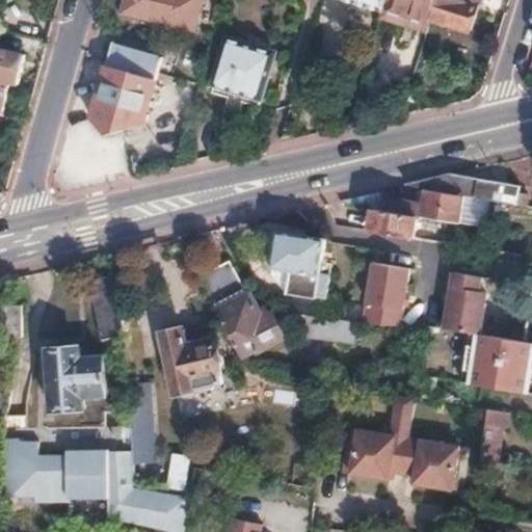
[(127,0),(125,10),(197,29),(205,0),(127,0)]
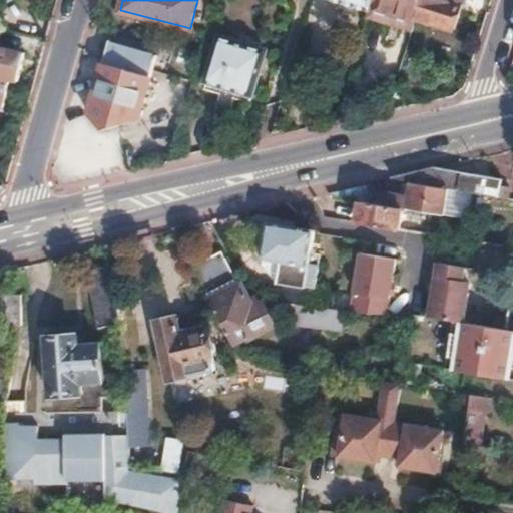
[(342,0),(372,8),(374,0),(342,0)]
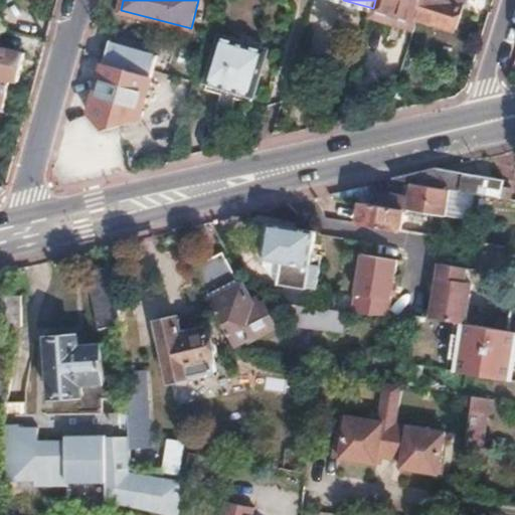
[(375,0),(373,8),(371,16),(394,22),(396,11),(419,17),(419,16),(423,0),(375,0)]
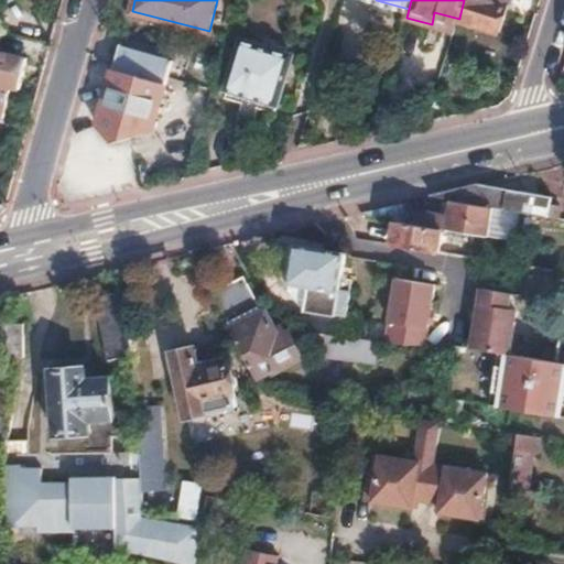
[(464,0),(459,18),(502,30),(510,4),(506,3),(506,0),(464,0)]
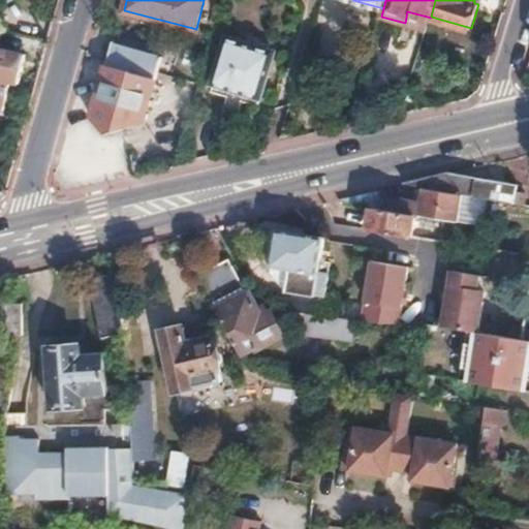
[(407,11),(405,23),(428,28),(431,18),(407,11)]
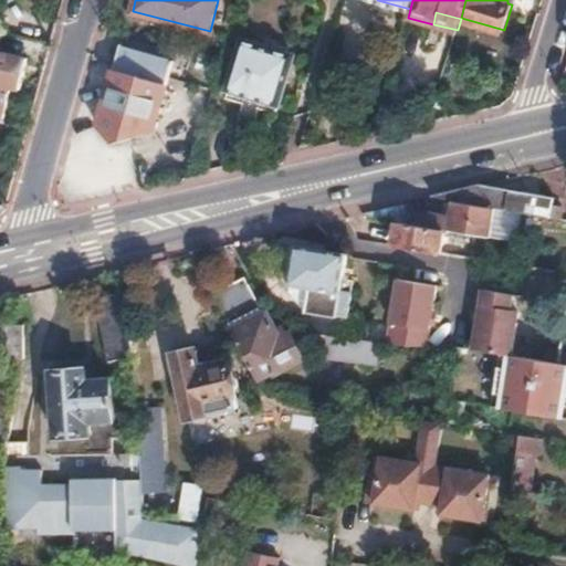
[(243,41),(229,90),(279,105),(294,56),(243,41)]
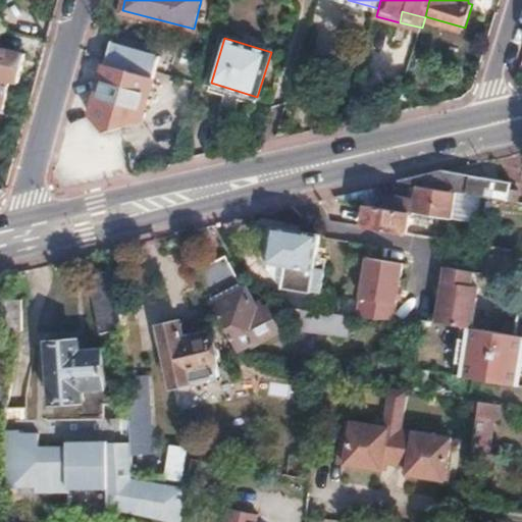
[(113,43),(93,116),(106,133),(144,121),(161,55),(113,43)]
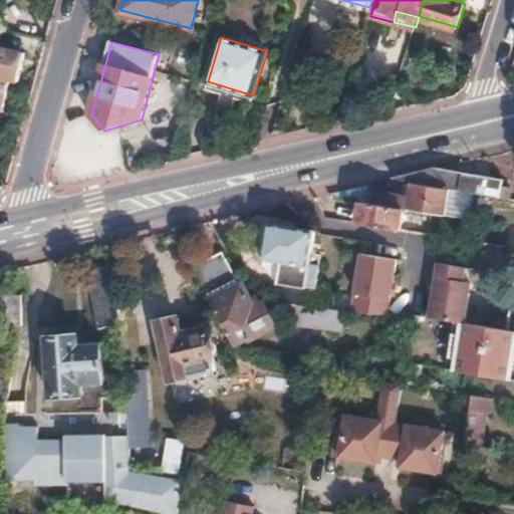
[(0,109),(2,110),(9,79),(17,81),(24,53),(0,47),(0,109)]
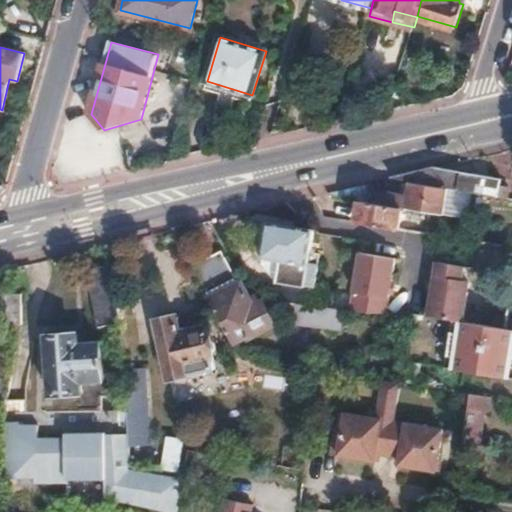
[(435,168),(392,178),(411,182),(471,193),(507,199),(509,188),(501,186),(502,180),(435,168)]
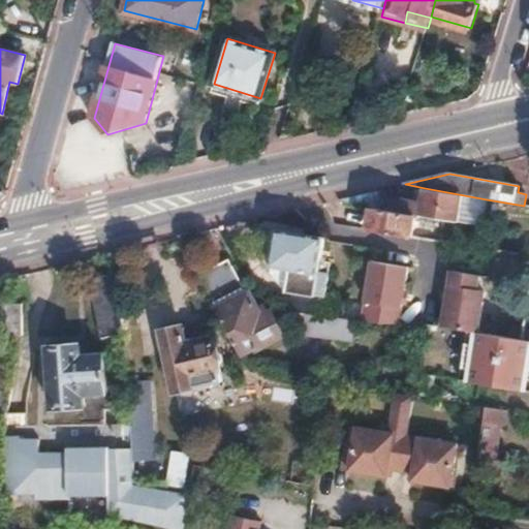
[(383,205),(382,211),(415,216),(481,227),(487,199),(425,188),(421,205),(401,201),(383,205)]
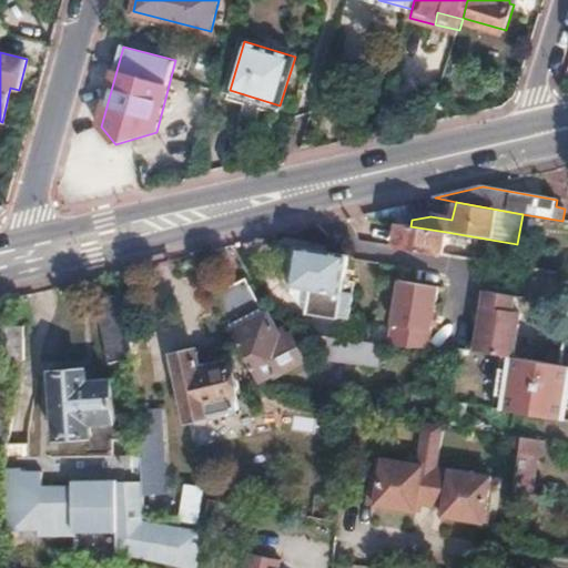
[(399,224),(395,246),(442,254),(446,232),(411,226),(399,224)]
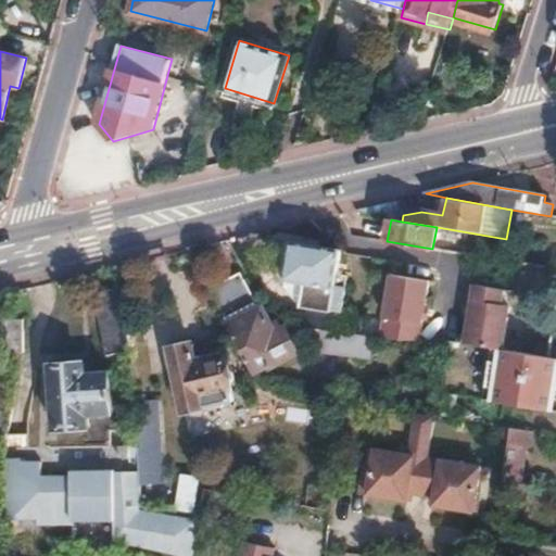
[(293,244),(286,290),(302,307),(342,315),(346,290),(336,288),(342,252),(293,244)]
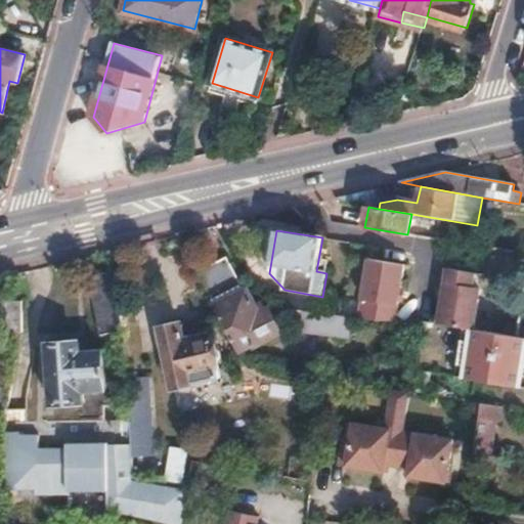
[(227,261),(200,272),(238,351),(253,344),(254,347),(282,334),(271,311),(260,315),(249,293),(244,295),(227,261)]
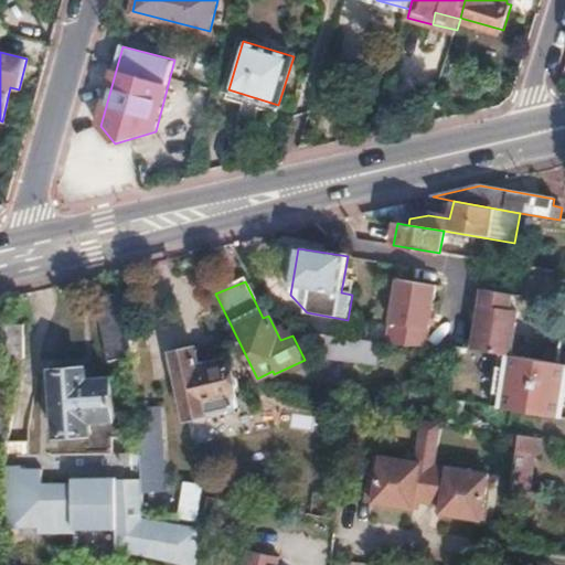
[(398,284),(387,347),(407,350),(425,349),(429,328),(430,317),(435,290),(398,284)]
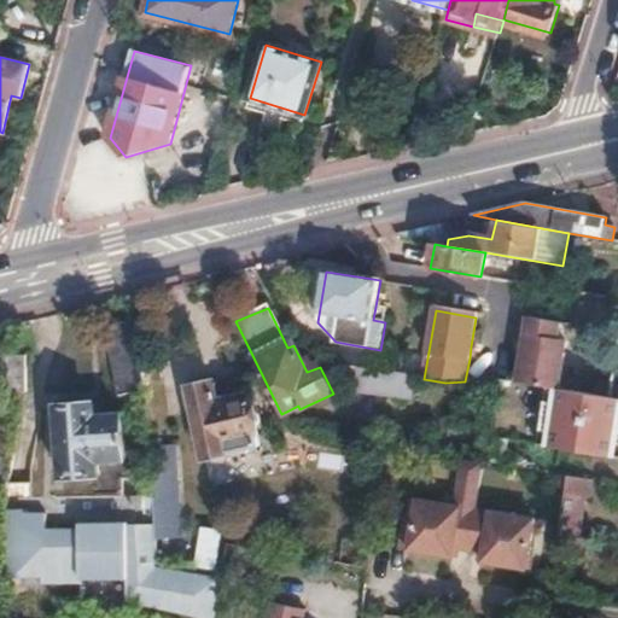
[(141,319),(106,327),(123,395),(146,390),(141,319)]
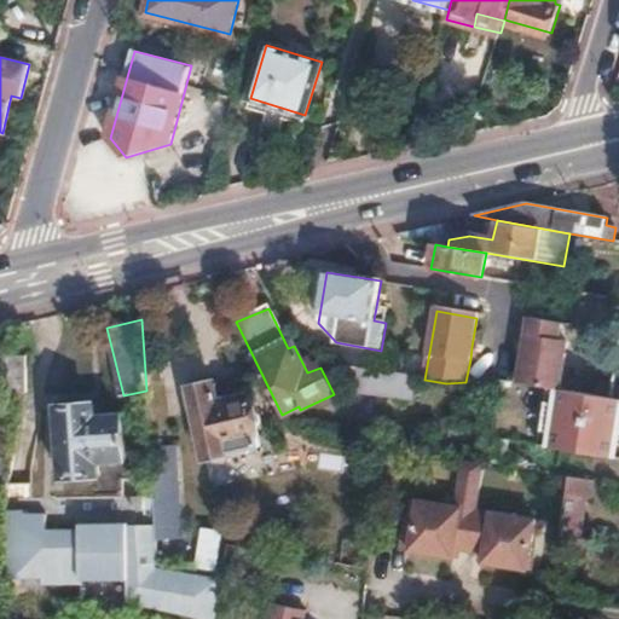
[(531,320),(520,385),(547,389),(561,392),(570,341),(561,340),(563,325),(531,320)]
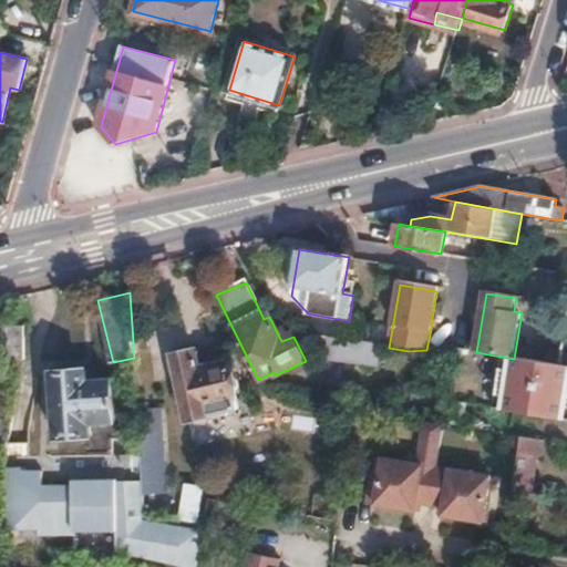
[(516,298),(514,311),(522,312),(524,299),(516,298)]
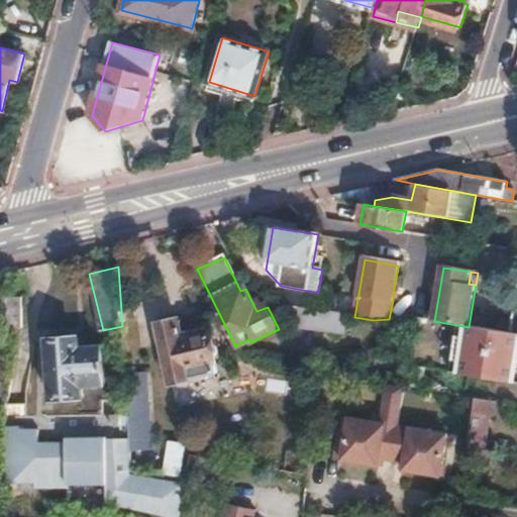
[(21,298),(5,298),(5,328),(22,328),(21,298)]
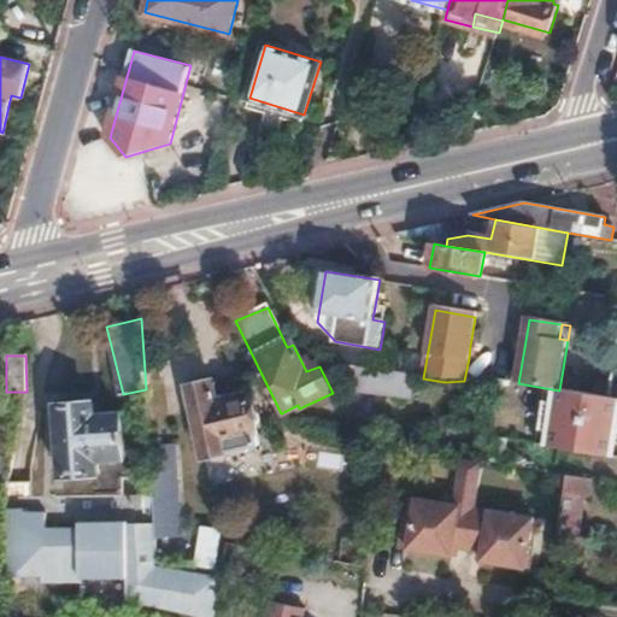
[(213,385),(188,391),(206,458),(259,446),(248,398),(218,404),(213,385)]
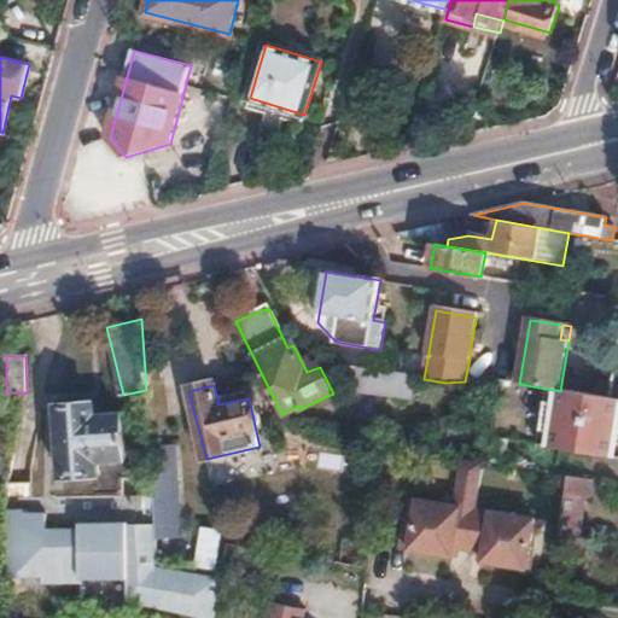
[(546,389),(537,447),(617,459),(617,400),(608,398),(560,391),(546,389)]
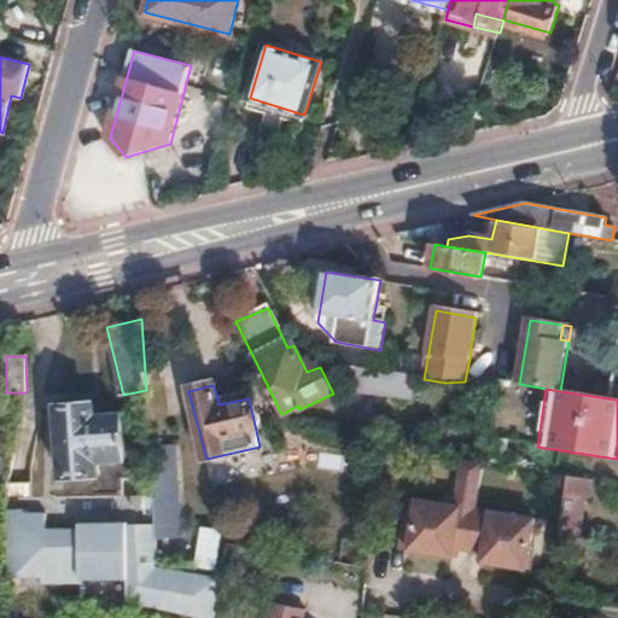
[(97,404),(59,407),(63,478),(100,477),(99,462),(127,461),(124,418),(97,419),(97,404)]
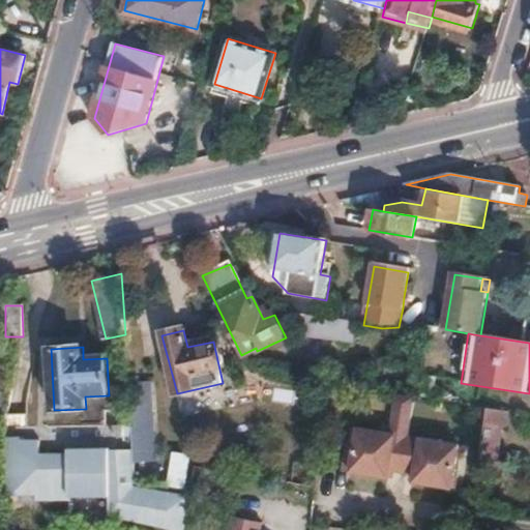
[(146,382),(128,383),(134,464),(148,463),(149,422),(146,382)]
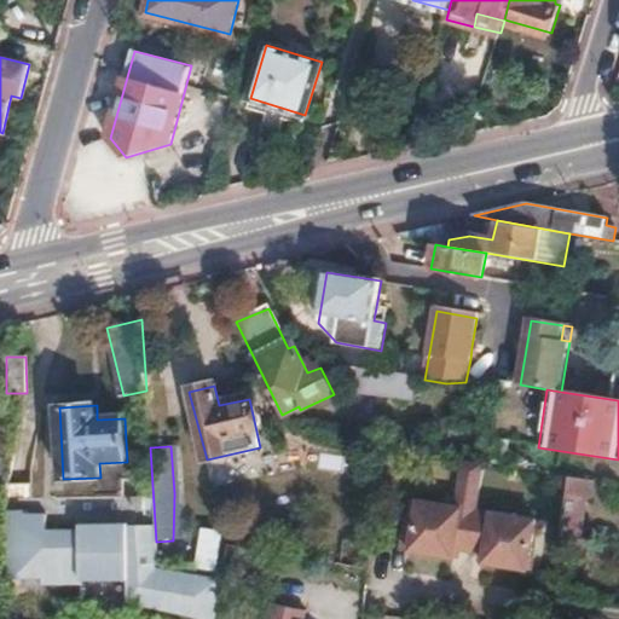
[(426,504),(417,554),(462,561),(463,553),(493,557),(492,566),(536,573),(544,522),(505,516),(507,505),(512,505),(518,469),(487,464),(472,462),(463,510),(426,504)]
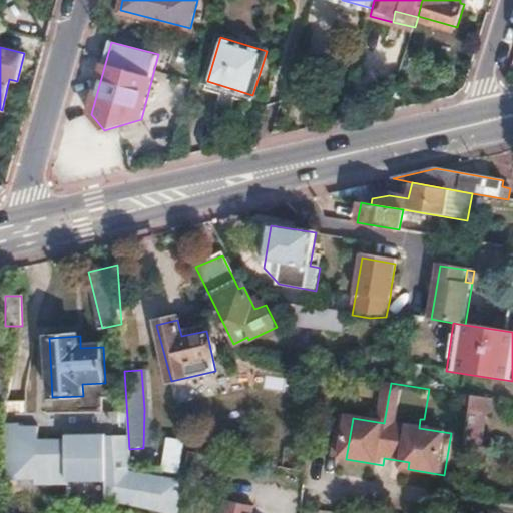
[(470,396),(465,443),(474,444),(480,445),(485,398),(470,396)]
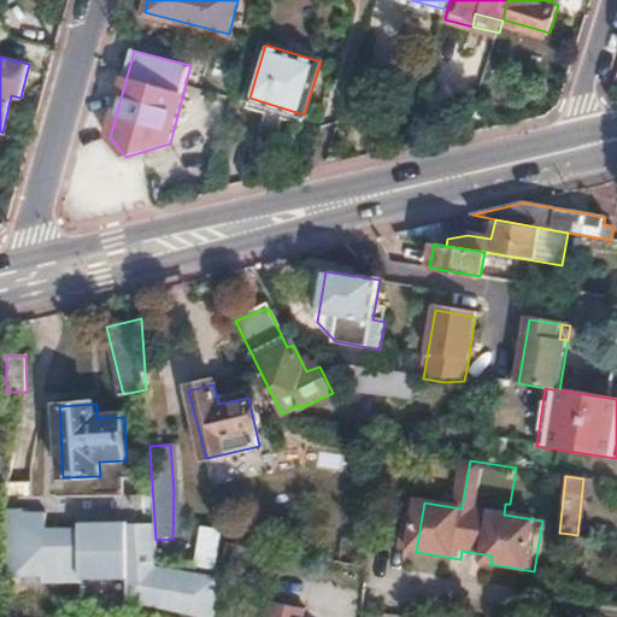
[(416,500),(407,551),(416,552),(424,503),(416,500)]
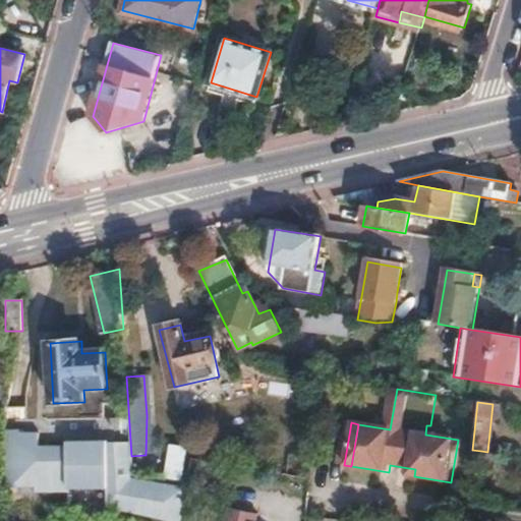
[(39,432),(5,431),(6,485),(34,484),(35,494),(68,494),(68,487),(105,489),(105,508),(170,520),(178,520),(181,487),(130,478),(128,442),(64,440),(63,445),(38,444),(39,432)]
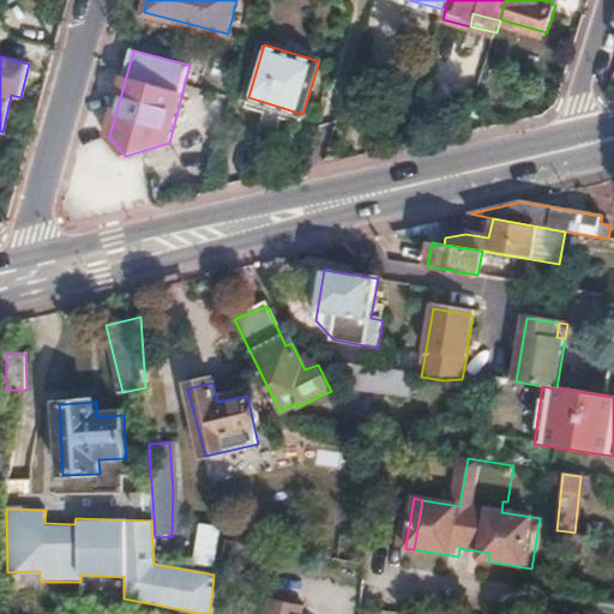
[(199,536),(196,561),(215,564),(220,537),(199,536)]
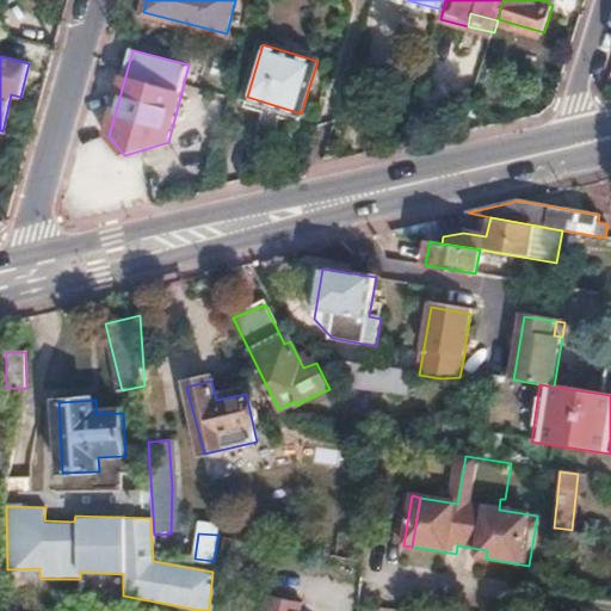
[(323,610),(325,608),(291,600),(288,610),(323,610)]
